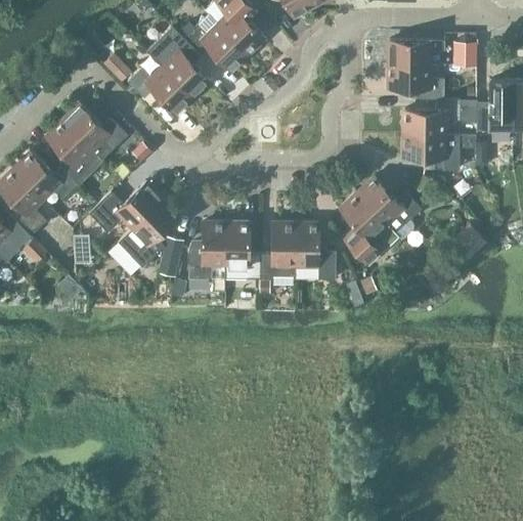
[(151,5),(147,1),(146,0),(136,0),(133,4),(143,14),(151,5)]
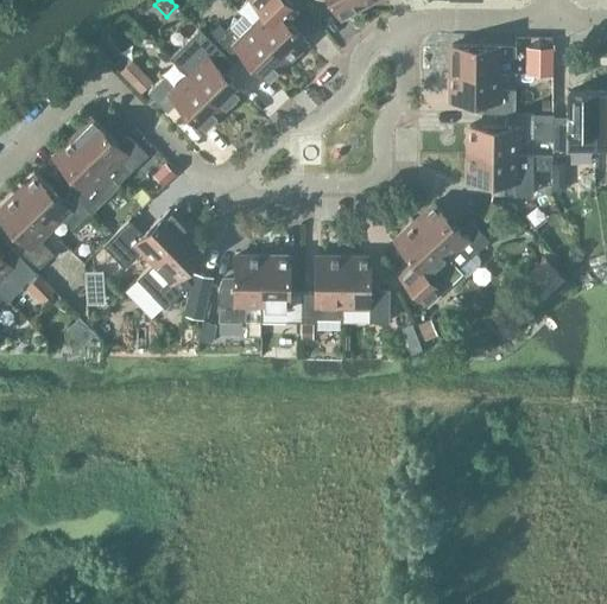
[(254,29),(288,63),(308,43),(282,17),(292,7),(285,0),(252,0),(251,2),(266,18),(254,29)]
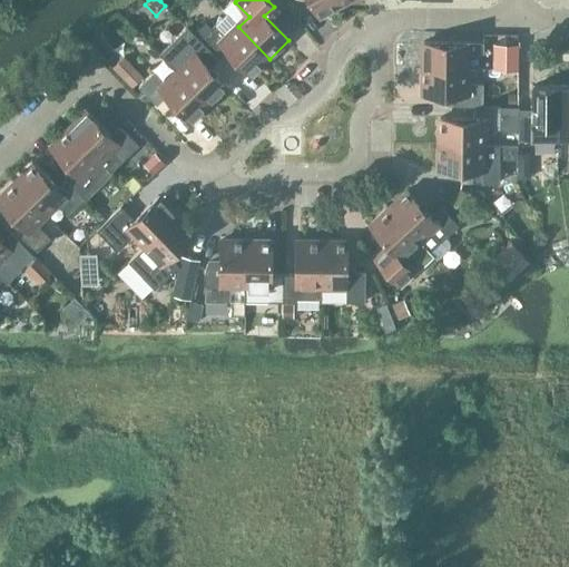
[(337,0),(308,0),(319,18),(341,6),(337,0)]
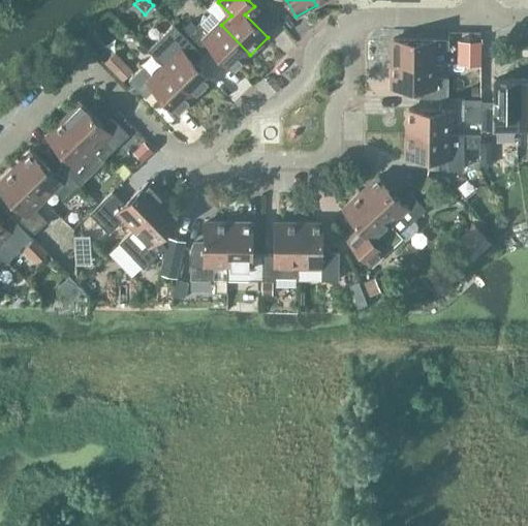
[(250,55),(221,25),(211,35),(200,24),(191,33),(186,39),(200,54),(203,57),(211,49),(233,71),(250,55)]
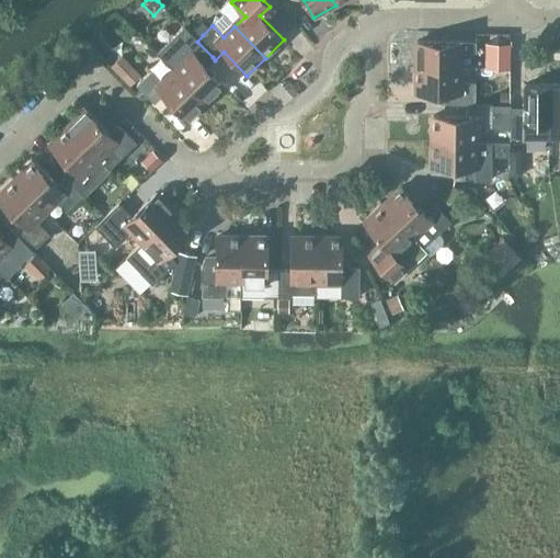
[(213,57),(197,42),(191,35),(184,29),(158,54),(175,72),(205,103),(224,86),(204,65),(213,57)]
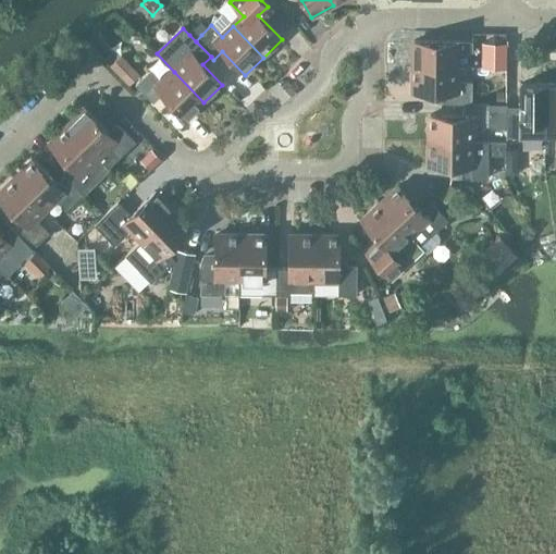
[(195,29),(189,35),(196,41),(201,35),(195,29)]
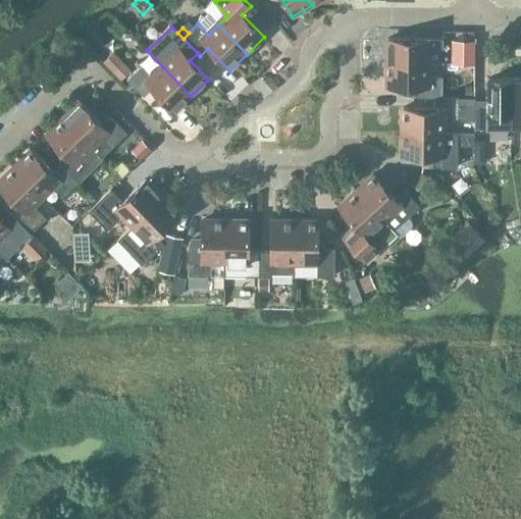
[(387,64),(428,65),(428,51),(443,51),(444,42),(387,41),(387,64)]
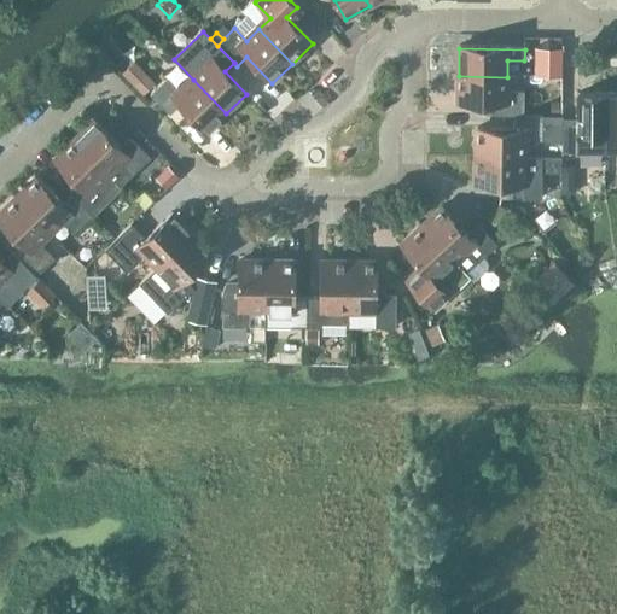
[(562,79),(563,51),(548,51),(548,79),(562,79)]
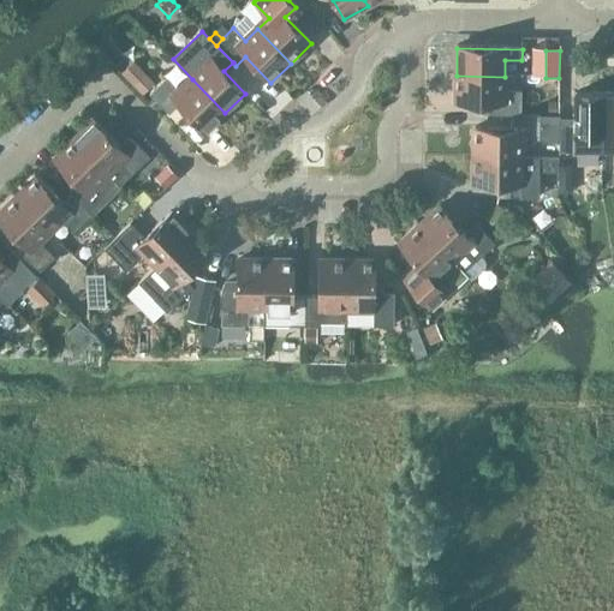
[(121,75),(132,85),(144,73),(133,63),(121,75)]
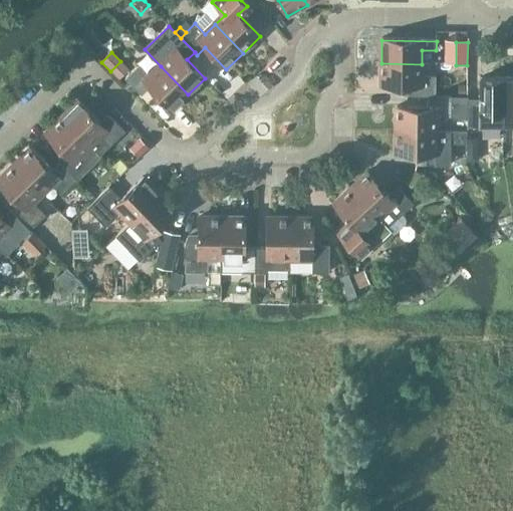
[(422,64),(381,63),(381,87),(412,87),(412,98),(428,98),(436,98),(436,78),(422,77),(422,64)]
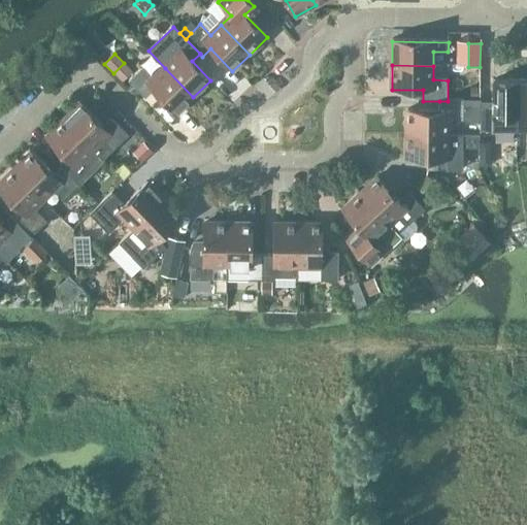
[(193,97),(165,68),(155,77),(144,67),(129,83),(145,100),(154,92),(176,113),(193,97)]
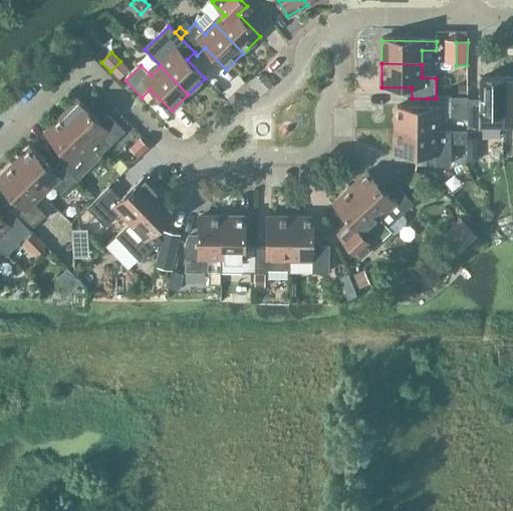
[(467,80),(456,80),(455,95),(467,96),(467,80)]
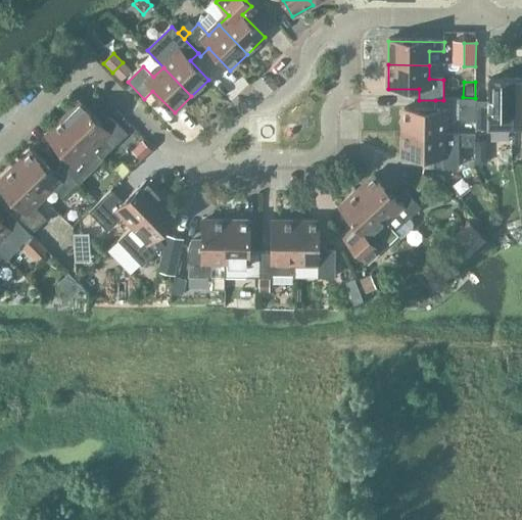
[(513,132),(513,82),(488,82),(488,106),(476,106),(476,132),(513,132)]
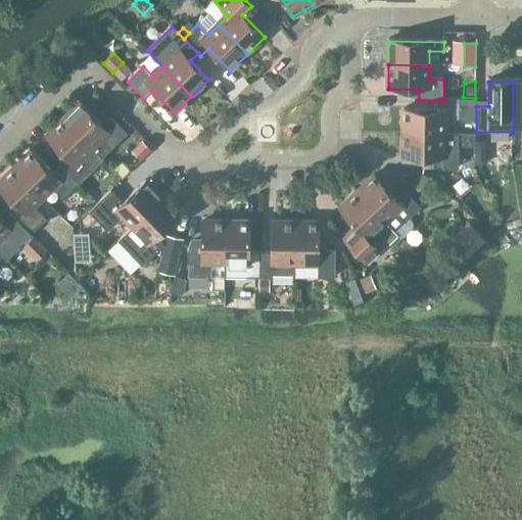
[(521,82),(513,82),(513,132),(521,131),(521,82)]
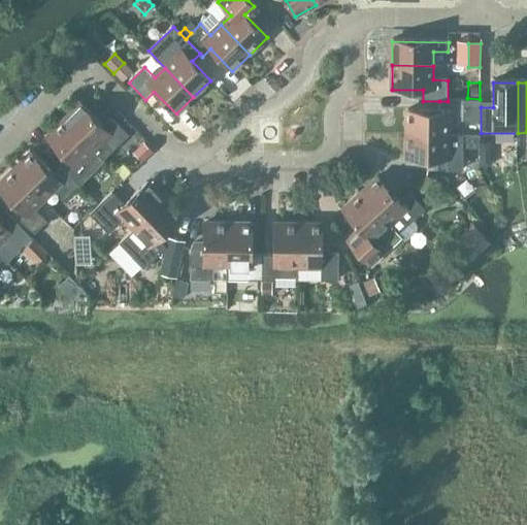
[(408,111),(407,135),(449,136),(449,135),(449,122),(463,122),(464,101),(448,101),(439,101),(439,112),(408,111)]
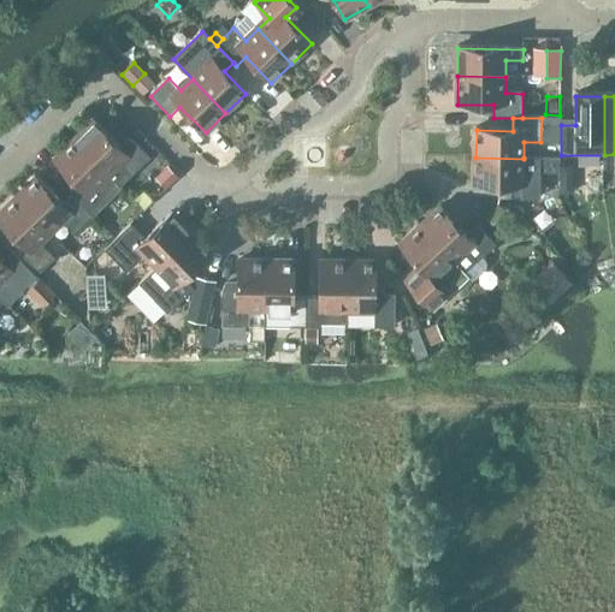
[(95,123),(75,142),(108,176),(120,188),(151,160),(130,140),(120,149),(95,123)]
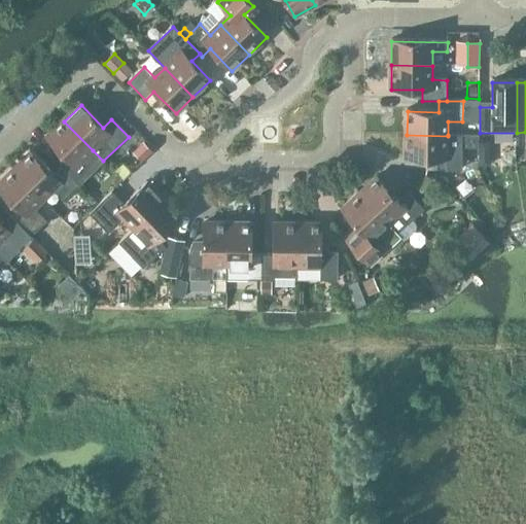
[(93,150),(64,121),(47,138),(69,161),(62,169),(78,185),(94,171),(83,160),(93,150)]
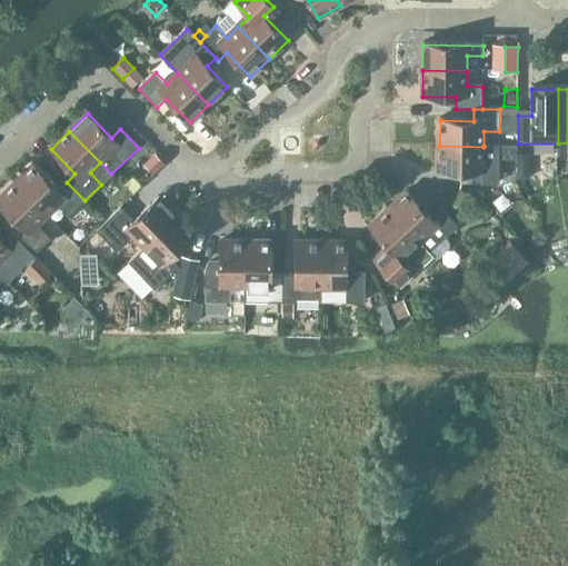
[(499,146),(484,146),(484,147),(439,146),(439,172),(472,172),(472,185),(498,185),(499,146)]
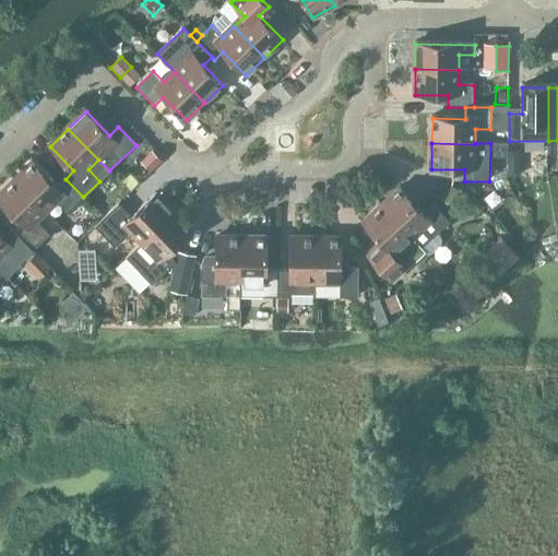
[(33,163),(15,180),(46,212),(56,202),(67,213),(83,197),(66,179),(57,187),(33,163)]
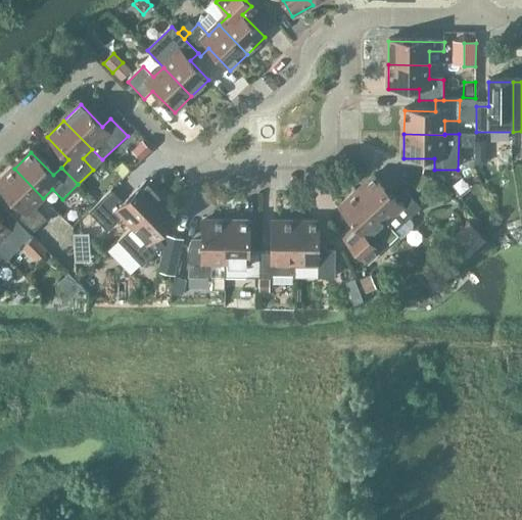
[(486,166),(486,160),(485,158),(484,156),(475,156),(475,158),(475,166),(486,166)]
